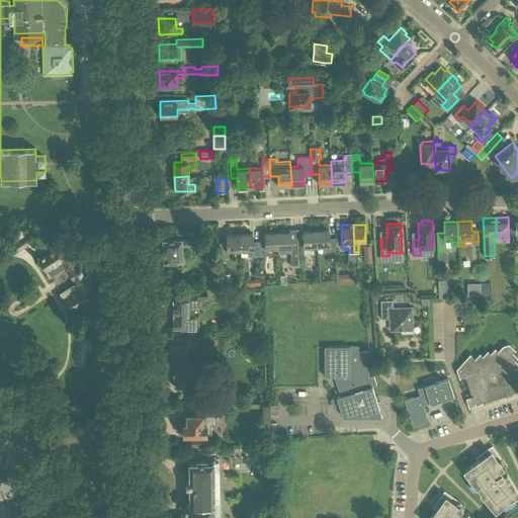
[(7,239),(16,253),(31,243),(23,229),(7,239)]
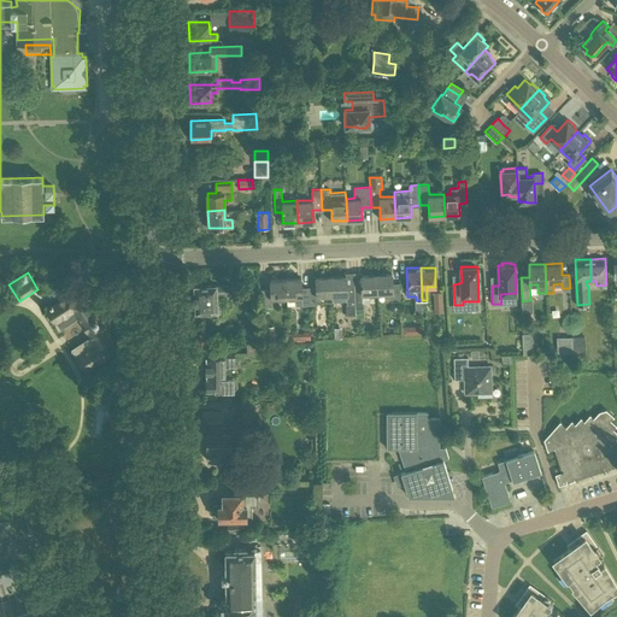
[(362,285),(354,285),(356,310),(364,310),(363,303),(369,303),(369,293),(377,293),(376,274),(362,275),(362,285)]
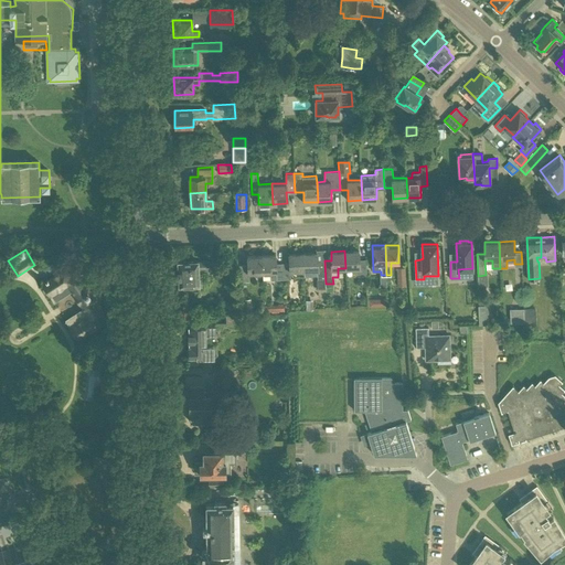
[(344,251),(345,268),(359,268),(360,275),(366,275),(366,258),(360,259),(359,251),(344,251)]
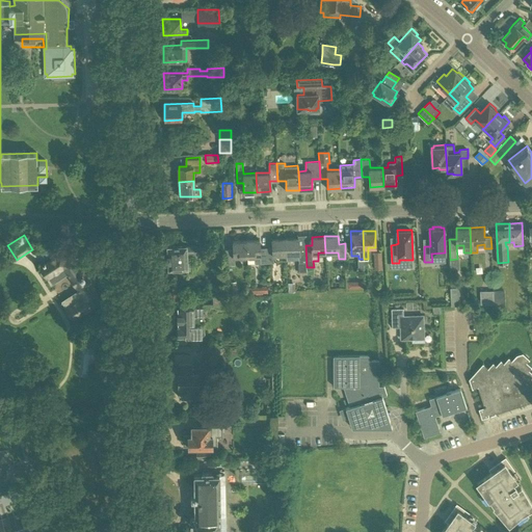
[(272,247),(266,247),(267,263),(274,262),(273,255),(287,255),(286,238),(272,239),(272,247)]
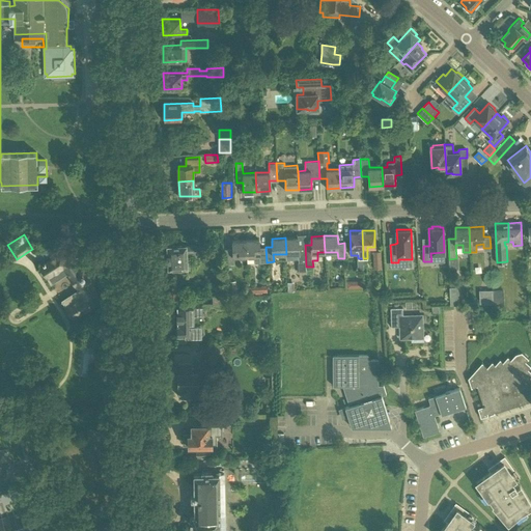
[(299,238),(285,238),(286,254),(286,259),(299,259),(299,263),(297,263),(298,273),(306,272),(306,267),(305,245),(299,245),(299,238)]
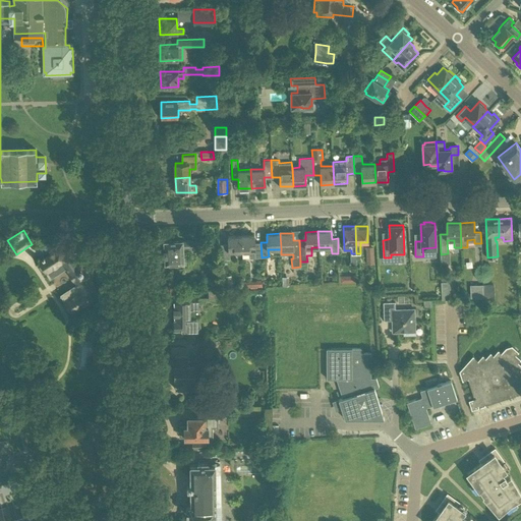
[(254,234),(241,235),(242,251),(249,250),(249,257),(262,257),(261,242),(254,242),(254,234)]
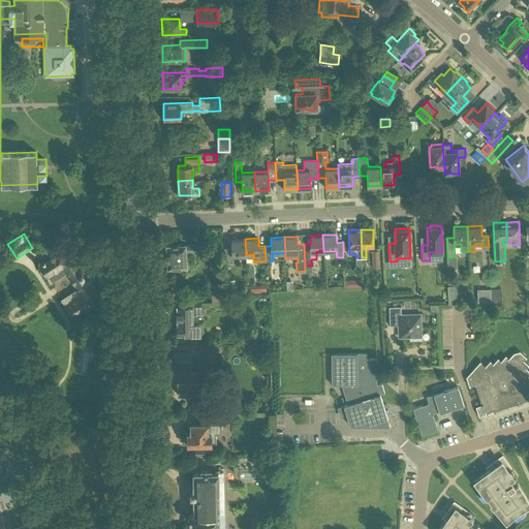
[(246,255),(245,239),(231,239),(232,247),(226,248),(226,262),(234,262),(234,255),(246,255)]
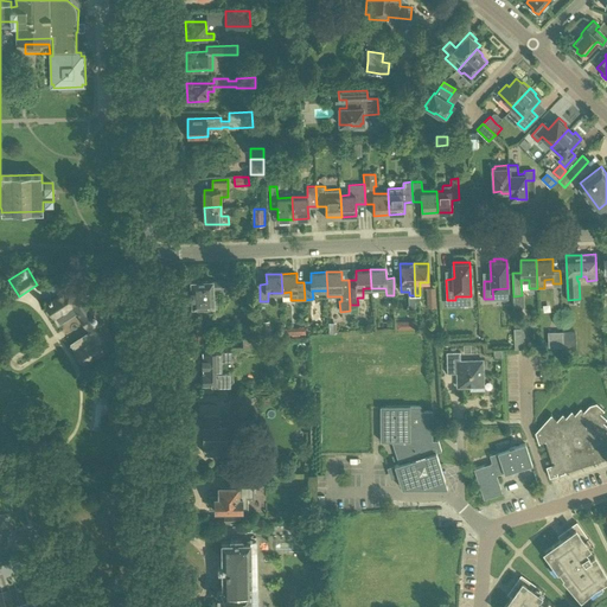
[(232,280),(213,281),(213,280),(191,281),(192,307),(215,307),(213,289),(225,289),(225,293),(232,292),(232,280)]
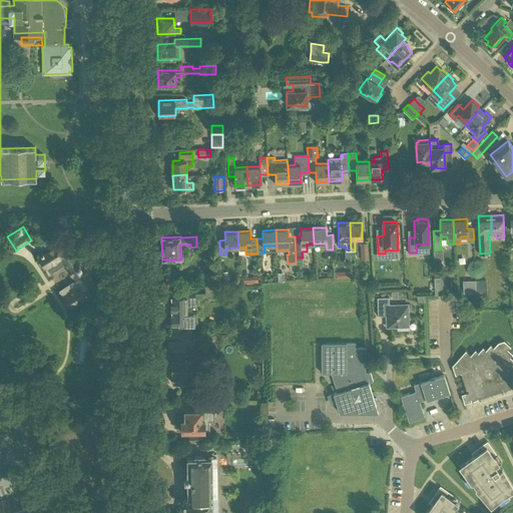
[(38,257),(39,259),(39,261),(39,263),(40,265),(43,267),(44,267),(51,276),(67,266),(77,281),(60,292),(65,298),(64,300),(65,302),(68,305),(70,305),(71,307),(91,294),(85,283),(91,279),(87,274),(93,270),(81,250),(75,254),(71,248),(65,252),(59,242),(38,257)]
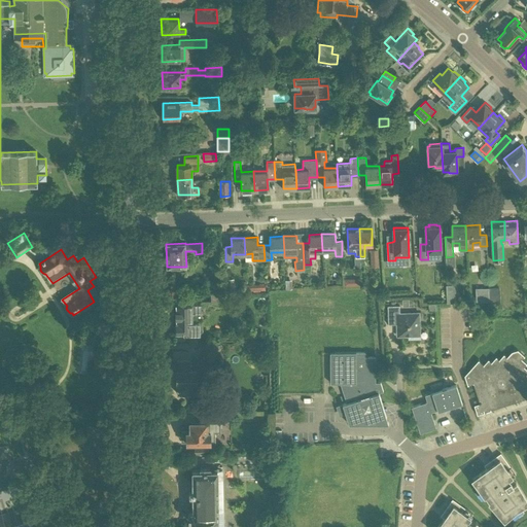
[(447,285),(448,304),(456,303),(455,285),(447,285)]
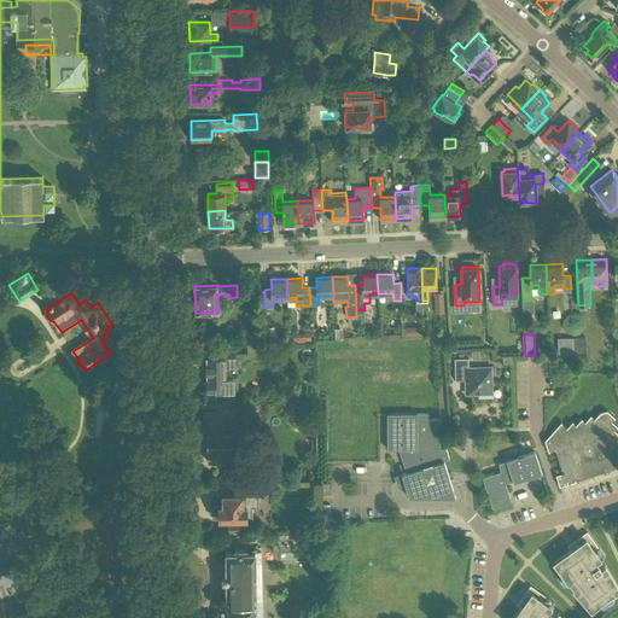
[(572,338),(573,353),(586,353),(584,337),(572,338)]
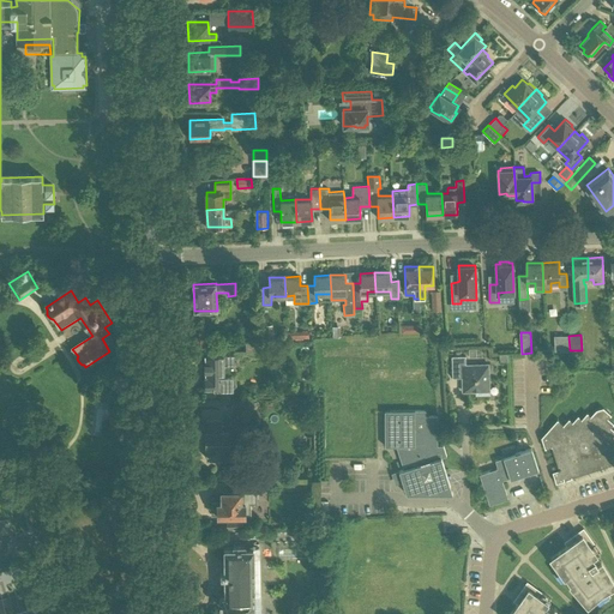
[(570,350),(569,336),(554,336),(554,351),(570,350)]
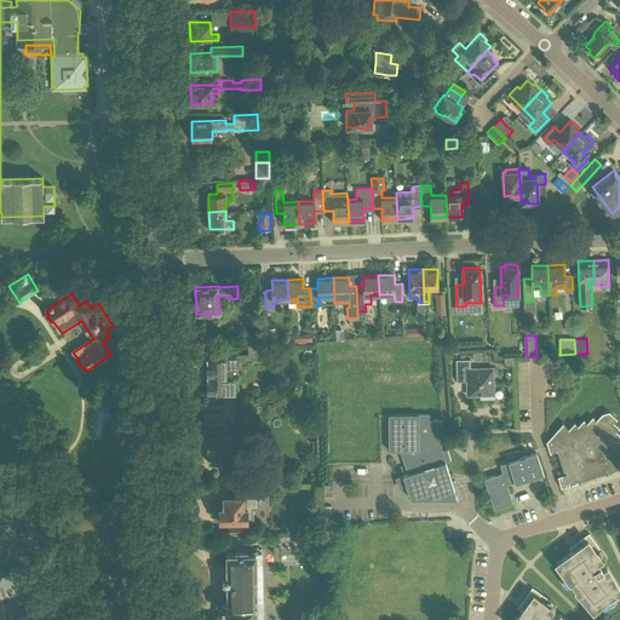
[(257,346),(236,346),(236,356),(257,356),(257,346)]
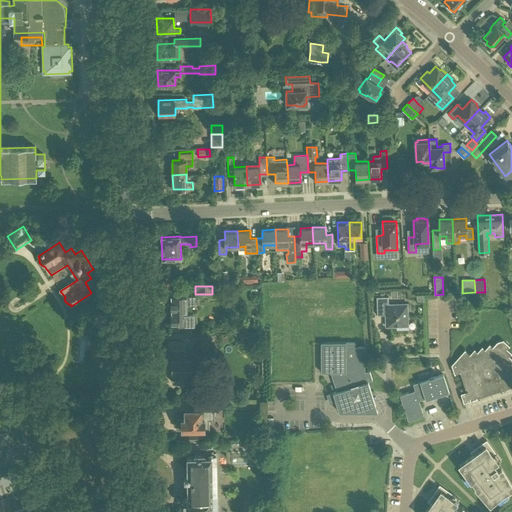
[(172,328),(174,330),(183,330),(185,328),(185,323),(193,323),(196,320),(196,316),(193,313),(189,313),(189,307),(190,307),(190,304),(196,304),(196,296),(171,296),(172,314),(171,314),(171,323),(172,323),(172,328)]
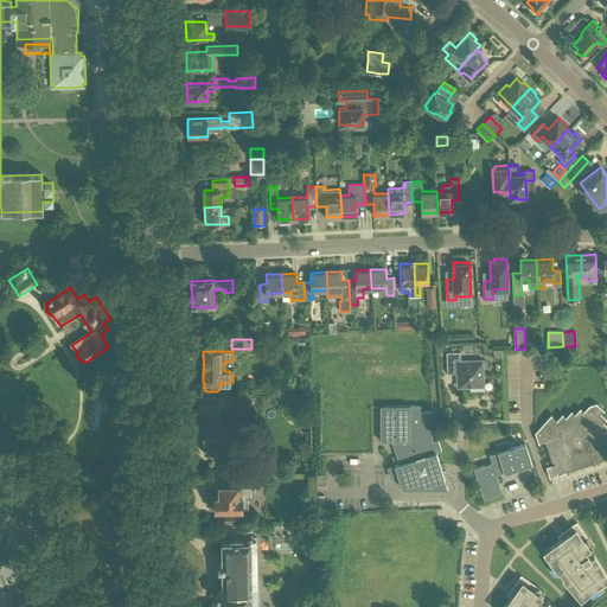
[(446,352),(447,374),(457,372),(457,387),(483,385),(483,359),(460,360),(460,351),(446,352)]
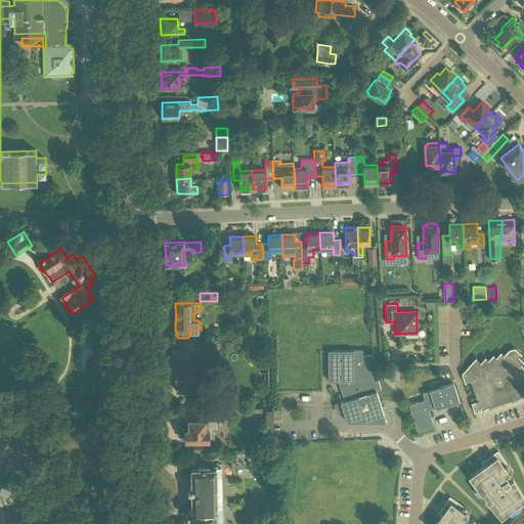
[(462,374),(465,383),(470,381),(476,400),(475,400),(476,401),(472,402),(475,412),(481,409),(483,409),(488,408),(488,407),(523,396),(523,373),(523,372),(523,366),(521,364),(523,362),(523,363),(523,361),(519,357),(520,355),(521,355),(522,354),(515,348),(509,349),(504,355),(500,352),(496,357),(493,355),(488,360),(485,357),(480,362),(476,358),(462,374)]
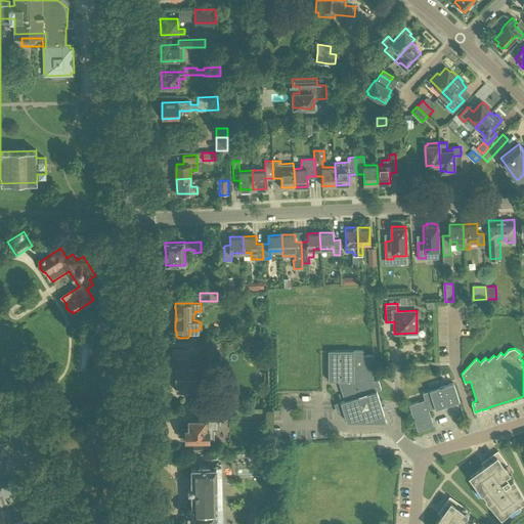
[(329,351),(329,381),(338,381),(344,400),(340,402),(346,422),(372,422),(372,419),(384,415),(377,391),(381,390),(379,381),(374,381),(373,355),(354,355),(354,351),(329,351)]
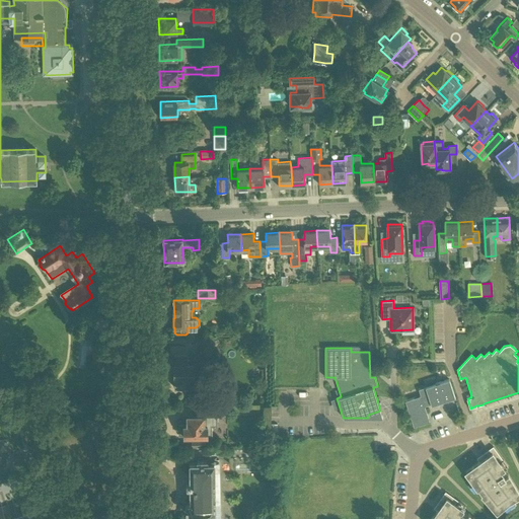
[(175,364),(174,364),(174,378),(175,378),(175,387),(188,387),(189,389),(198,389),(198,387),(199,386),(204,386),(204,377),(201,378),(201,363),(198,363),(191,364),(187,364),(187,355),(175,355),(175,364)]
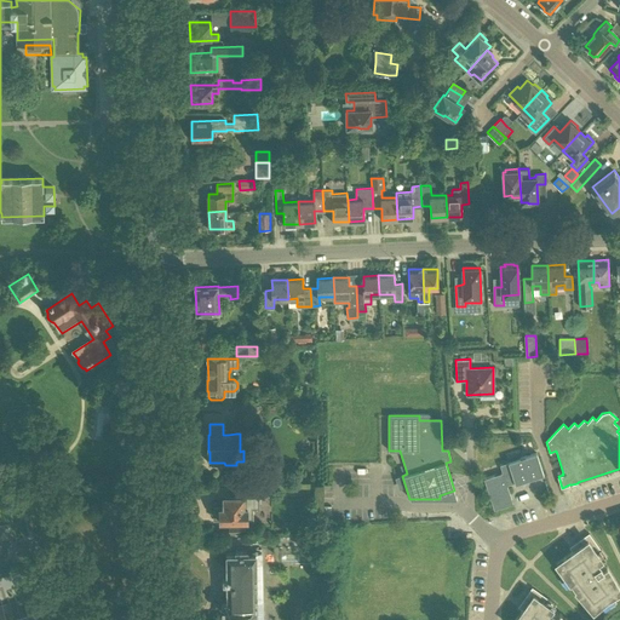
[(514,504),(507,486),(516,483),(516,482),(543,474),(537,453),(499,465),(503,472),(484,478),(494,510),(514,504)]
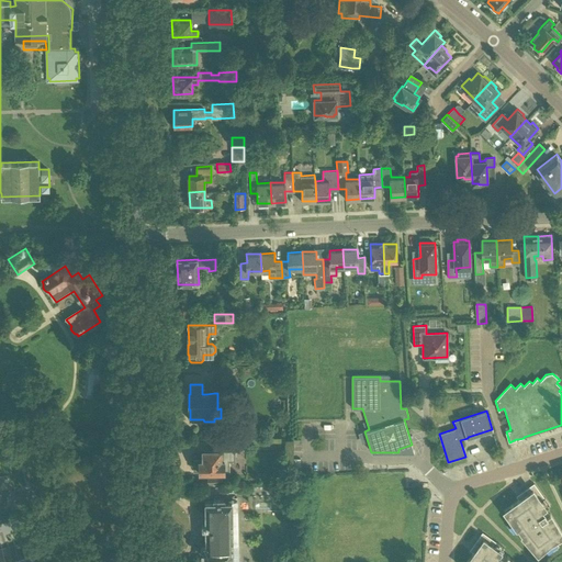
[(194,460),(194,470),(200,470),(200,471),(225,471),(225,460),(235,460),(235,449),(203,449),(203,459),(200,459),(200,460),(194,460)]
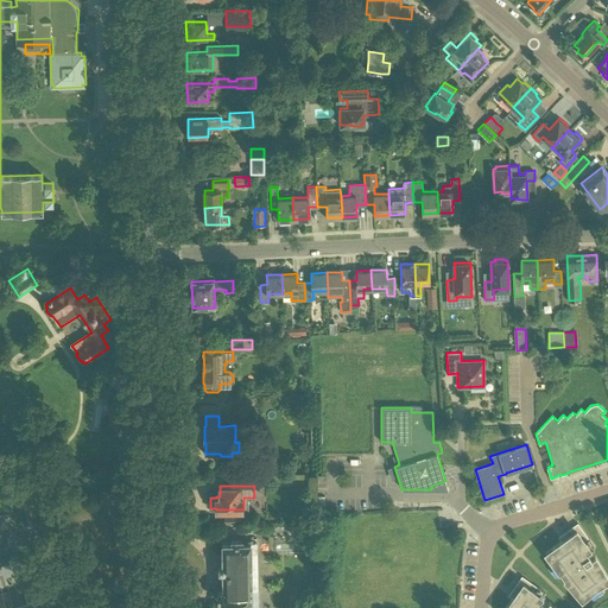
[(0,521),(1,523),(2,529),(11,526),(7,513),(1,514),(0,513),(0,521)]
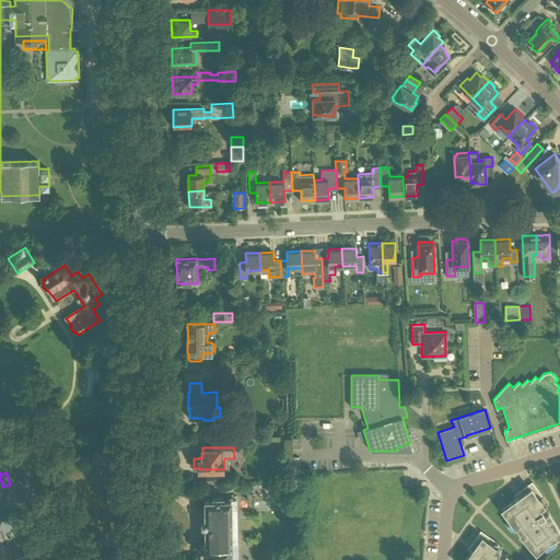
[(208,482),(223,482),(223,474),(208,474),(208,482)]
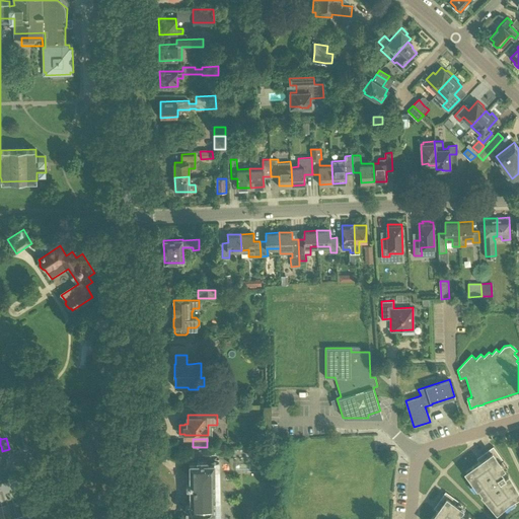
[(466,471),(482,493),(497,511),(504,504),(507,502),(518,494),(518,493),(508,474),(505,476),(501,470),(508,466),(503,460),(493,446),(480,455),(483,459),(466,471)]
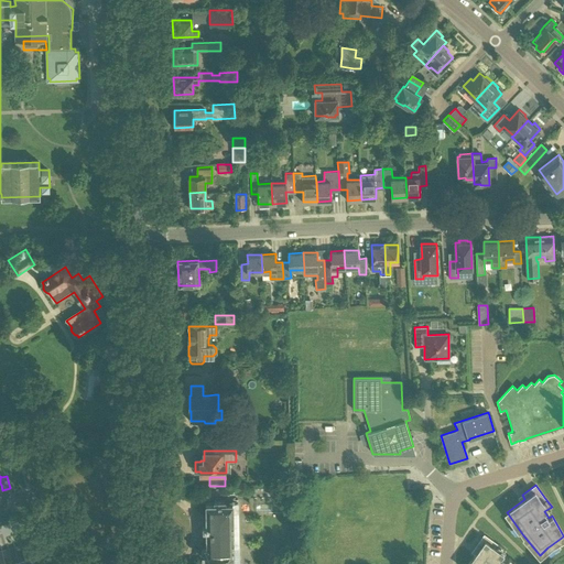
[(206,560),(232,560),(231,563),(239,563),(239,503),(232,503),(232,502),(226,502),(226,500),(215,500),(215,502),(206,503),(207,546),(206,546),(203,550),(203,557),(206,560)]
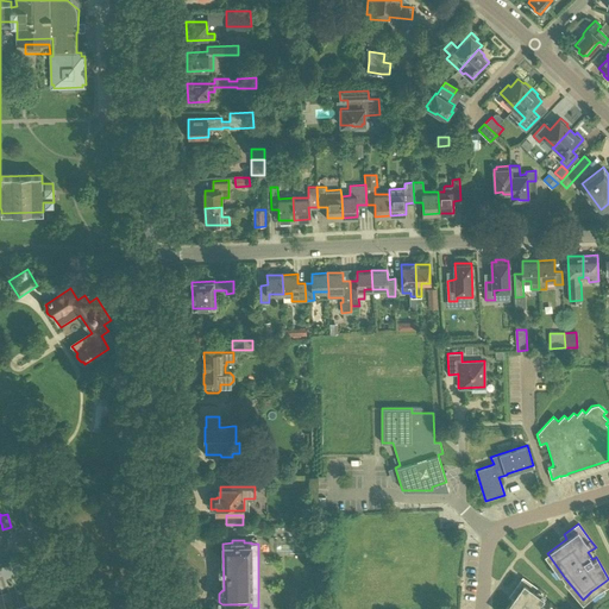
[(506,608),(557,608),(550,602),(547,606),(541,601),(546,594),(539,588),(523,577),(513,591),(516,595),(506,608)]
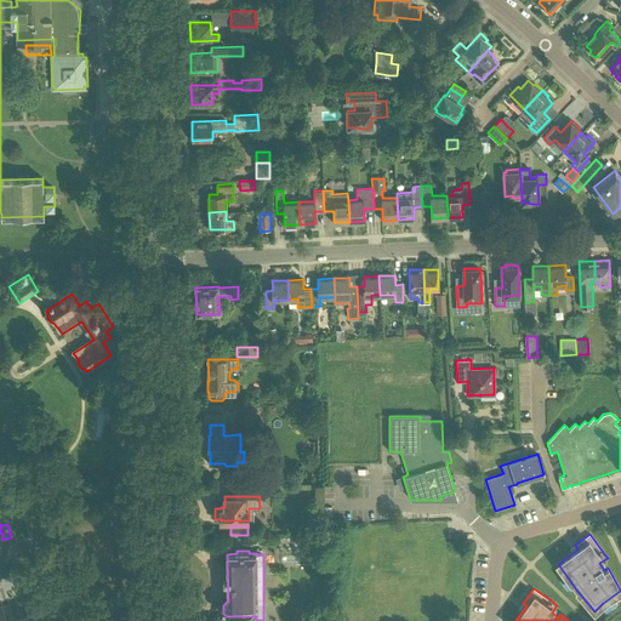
[(0,616),(0,620),(30,620),(35,619),(36,620),(45,619),(38,597),(29,599),(30,602),(26,604),(24,602),(6,607),(9,615),(0,616)]
